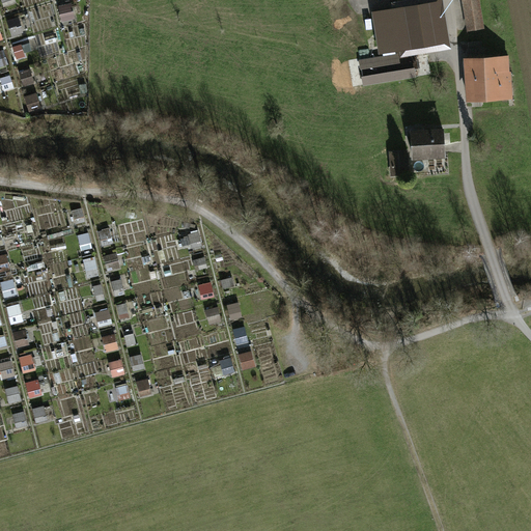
[(395,10),(373,14),(380,56),(452,46),(445,0),(414,0),(394,3),(395,10)]
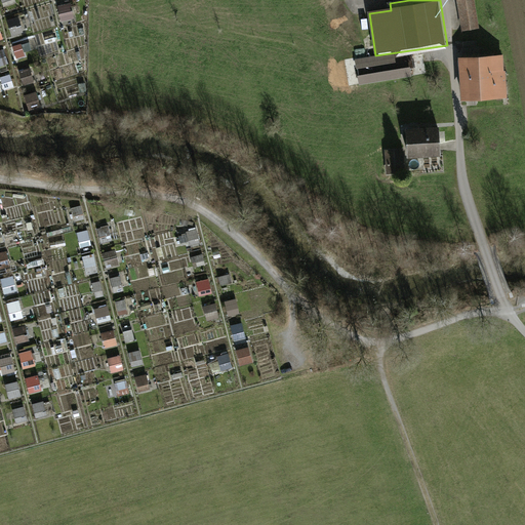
[(475,0),(458,0),(465,34),(480,31),(475,0)]
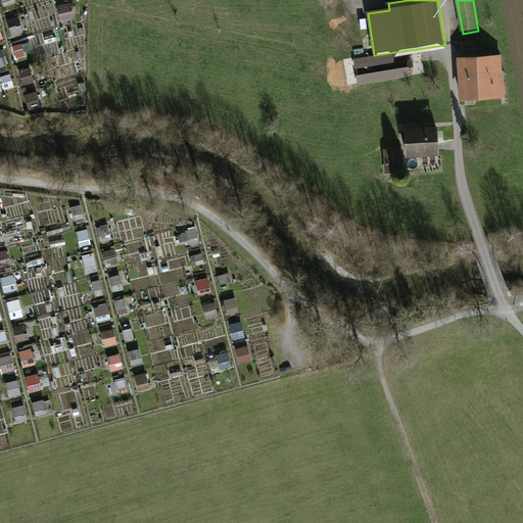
[(57,7),(62,22),(76,18),(70,3),(57,7)]
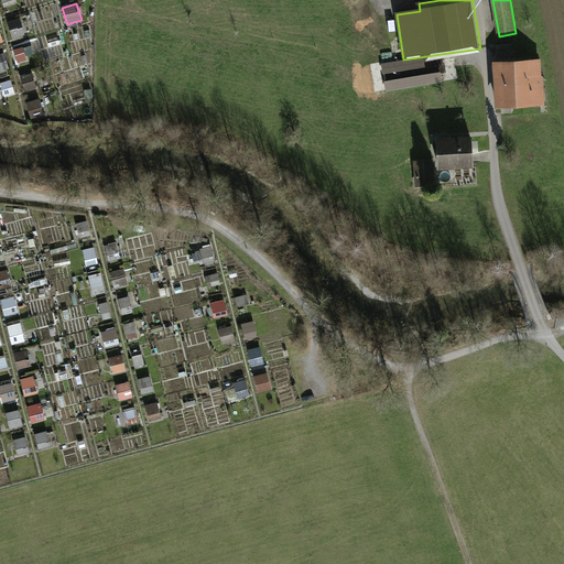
[(12,39),(25,36),(21,19),(8,22),(12,39)]
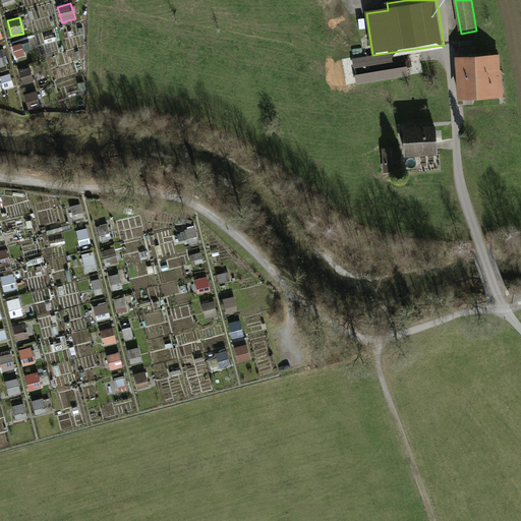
[(472,41),(459,42),(460,49),(473,48),(472,41)]
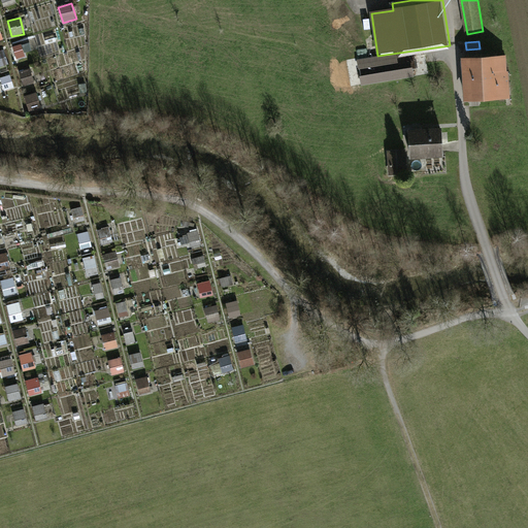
[(28,42),(13,46),(17,59),(31,55),(28,42)]
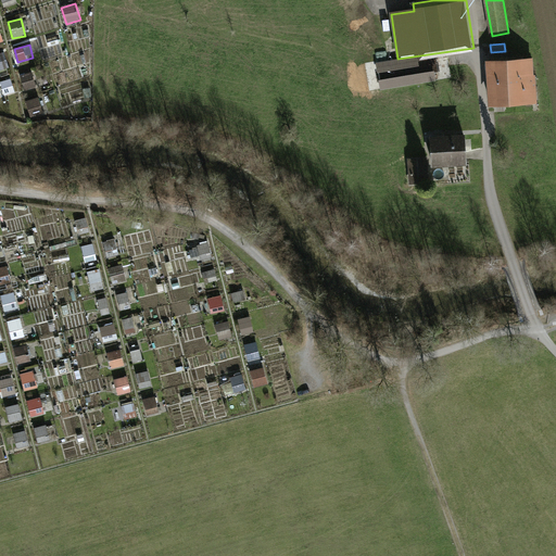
[(492,62),(488,62),(489,70),(493,70),(495,103),(533,101),(532,86),(535,86),(534,75),(532,76),(531,60),(492,62)]
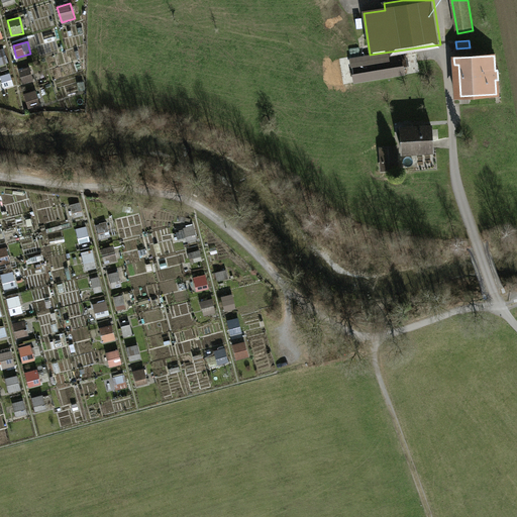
[(19,63),(20,82),(37,81),(36,62),(19,63)]
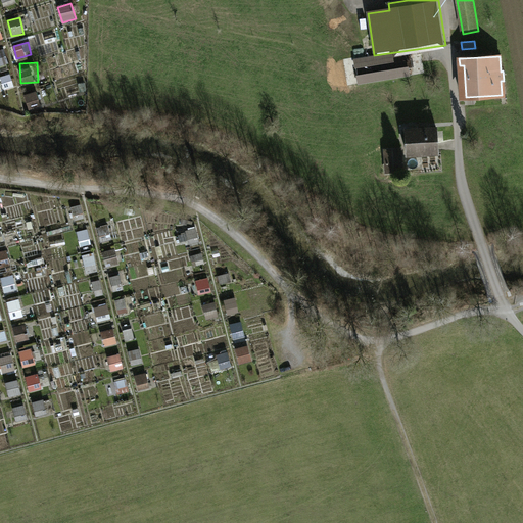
[(346,78),(354,78),(355,66),(347,65),(346,78)]
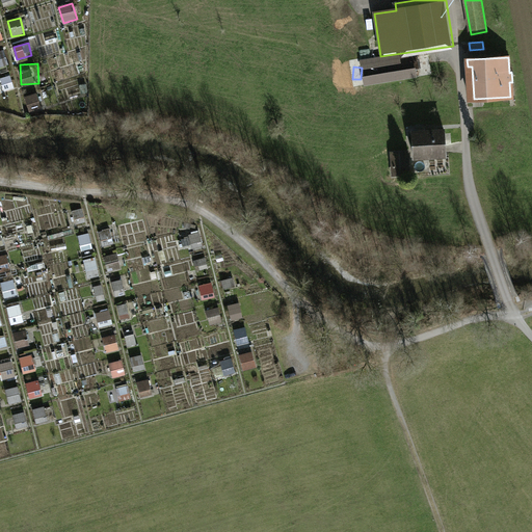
[(10,75),(0,77),(3,90),(14,88),(10,75)]
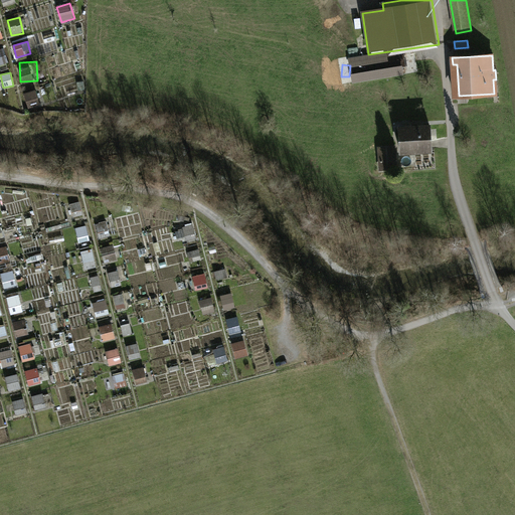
[(35,91),(24,95),(28,107),(39,103),(35,91)]
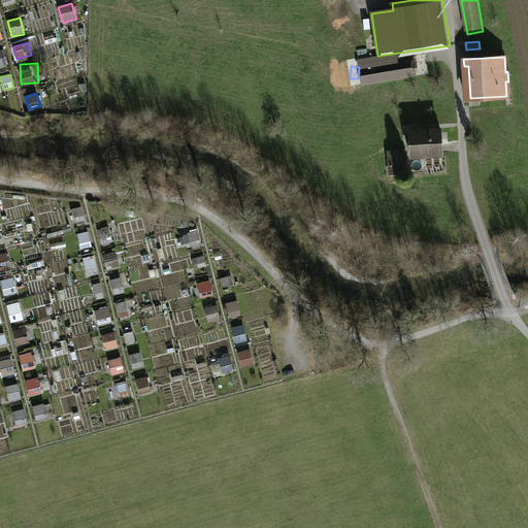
[(442,129),(407,130),(408,161),(443,160),(442,129)]
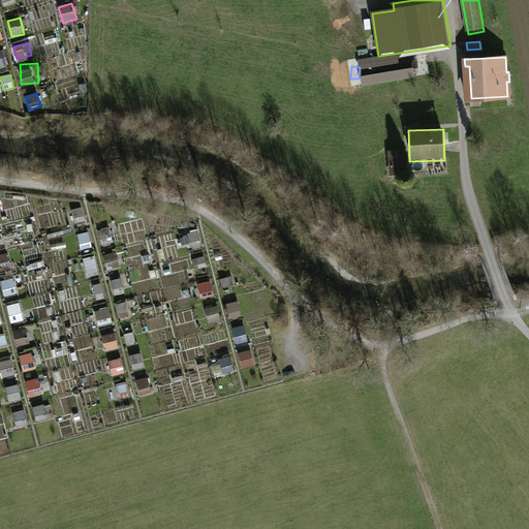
[(407,154),(390,153),(389,174),(405,175),(407,154)]
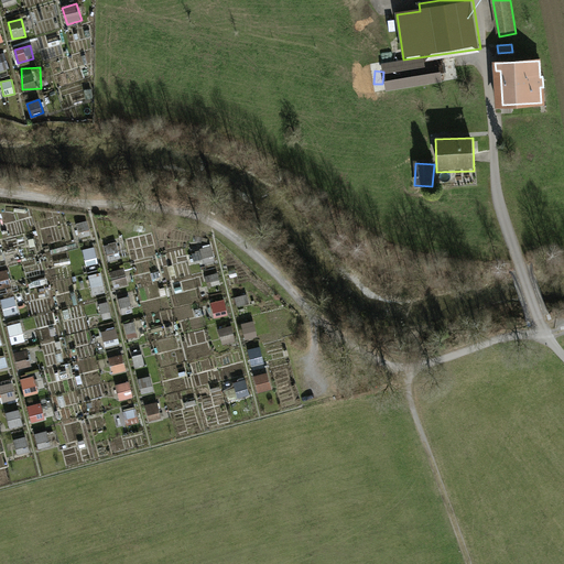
[(105,245),(109,260),(128,256),(125,240),(105,245)]
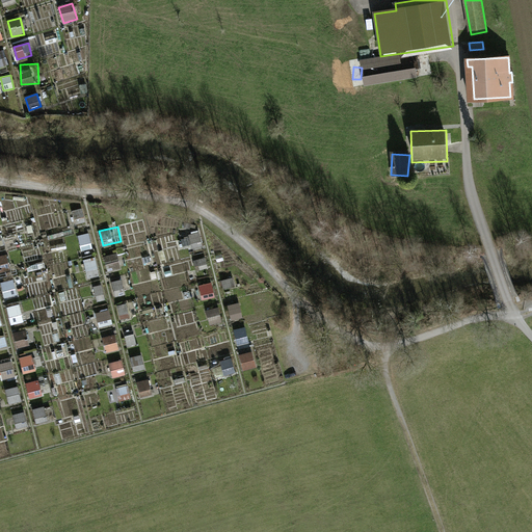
[(202,232),(189,233),(191,248),(203,247),(202,232)]
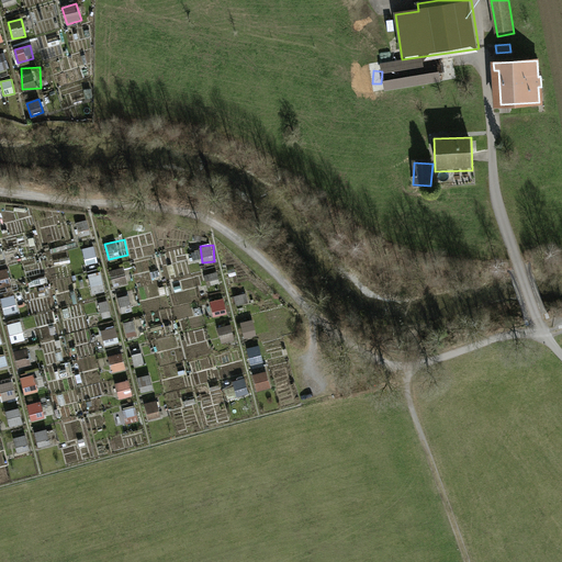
[(82,249),(87,266),(98,262),(93,246),(82,249)]
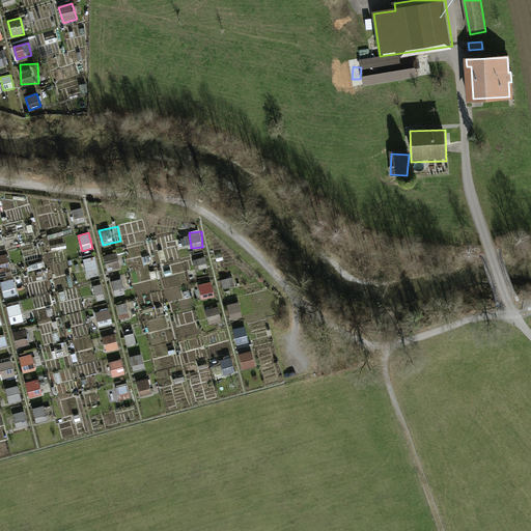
[(107,271),(120,269),(118,253),(105,255),(107,271)]
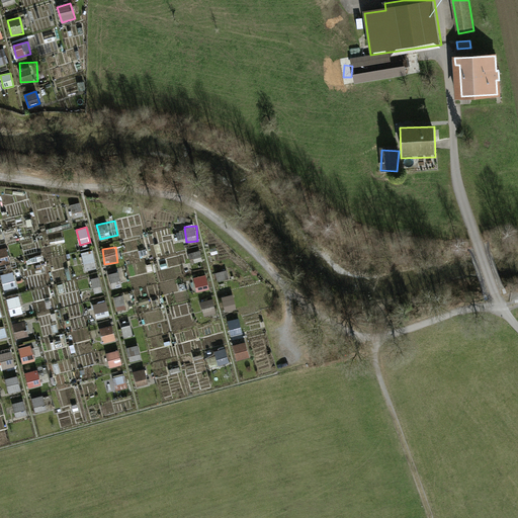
[(0,249),(0,258),(8,257),(7,248),(0,249)]
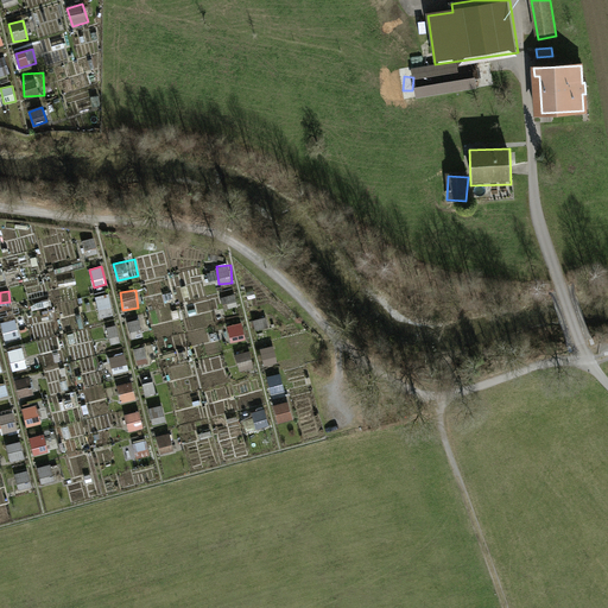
[(95,298),(101,318),(115,315),(108,293),(95,298)]
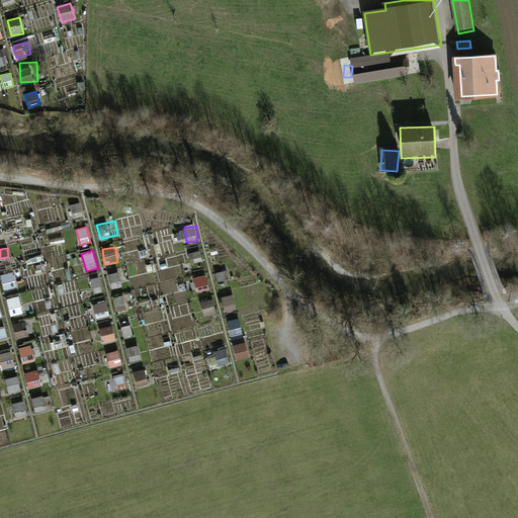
[(227,270),(216,273),(219,283),(230,280),(227,270)]
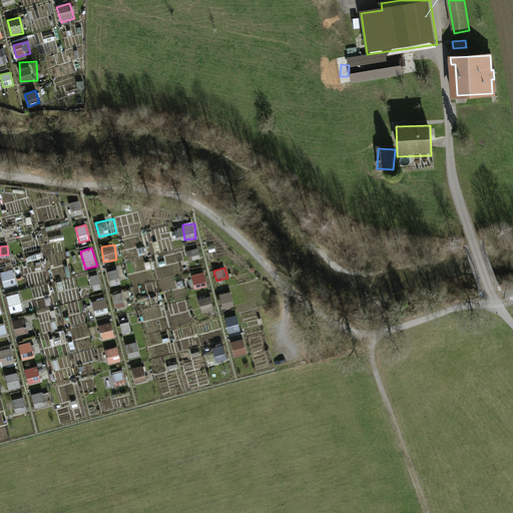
[(1,273),(4,289),(17,286),(14,270),(1,273)]
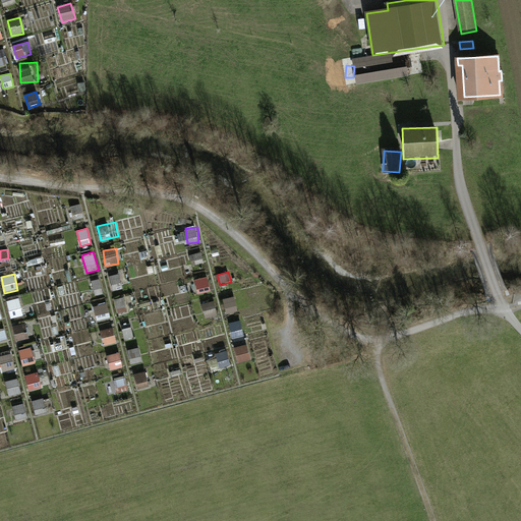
[(119,274),(110,276),(113,291),(122,289),(119,274)]
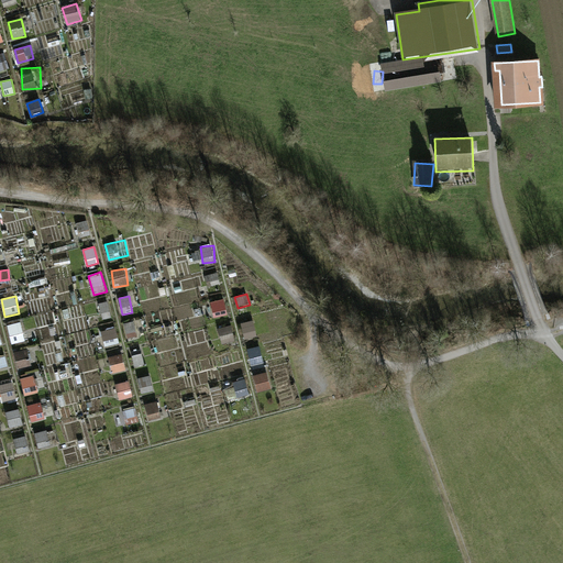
[(225,300),(211,301),(213,318),(228,316),(225,300)]
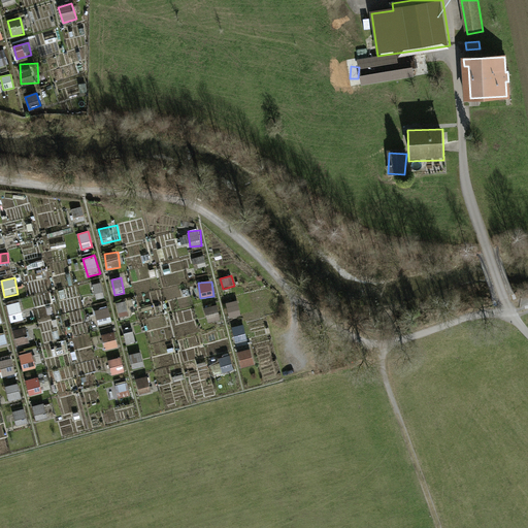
[(96,299),(104,298),(102,284),(94,285),(96,299)]
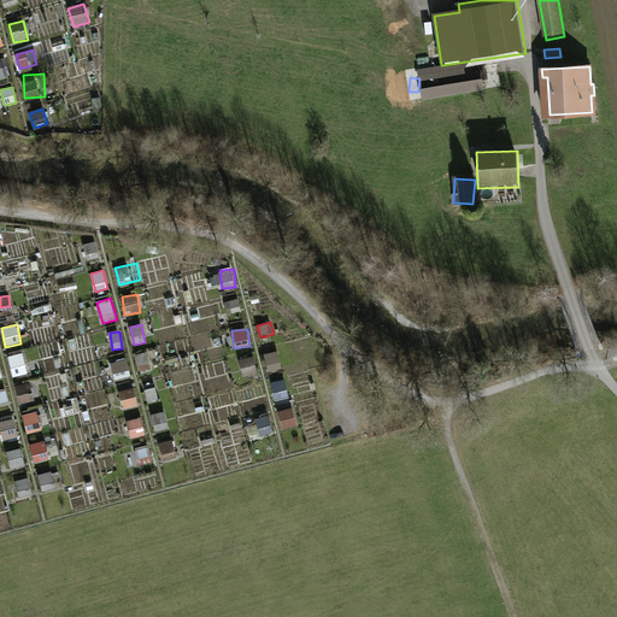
[(22,353),(9,357),(15,376),(28,372),(22,353)]
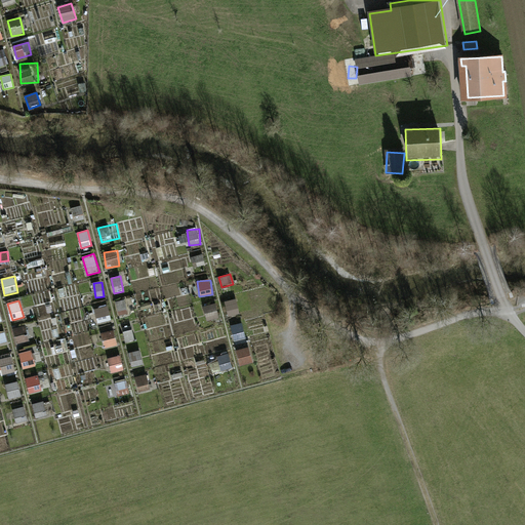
[(108,305),(94,309),(98,324),(112,320),(108,305)]
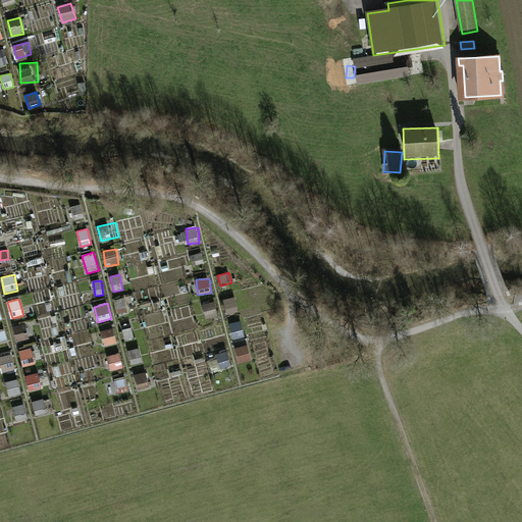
[(15,342),(29,340),(27,324),(13,326),(15,342)]
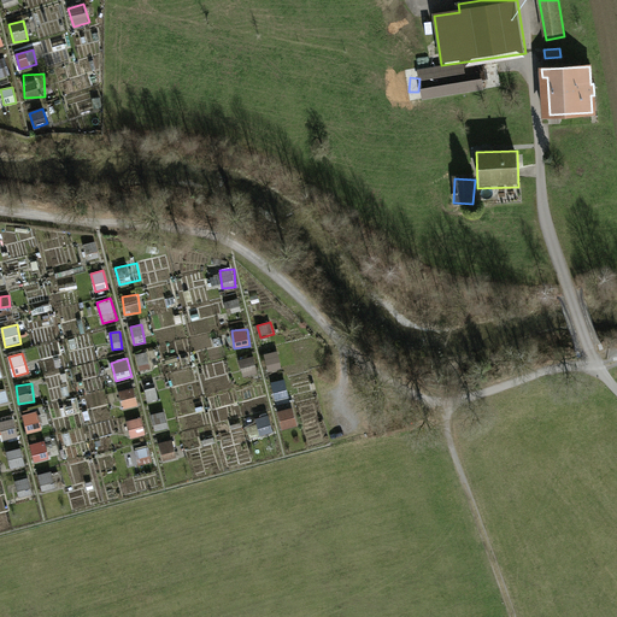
[(158,400),(156,385),(146,386),(147,401),(158,400)]
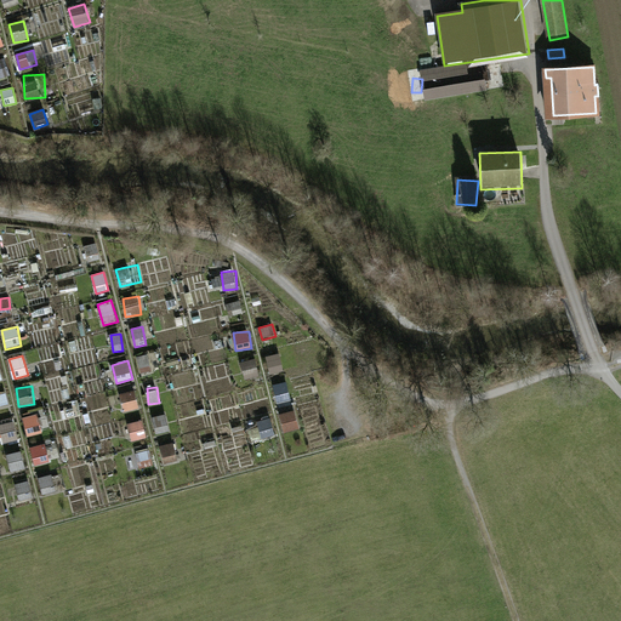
[(136,391),(120,394),(124,411),(141,408),(136,391)]
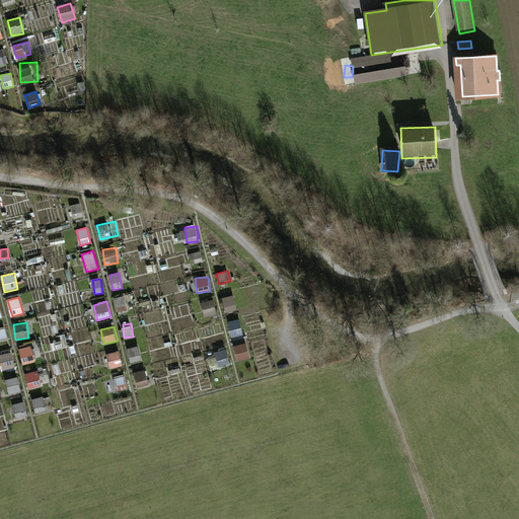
[(237,362),(250,359),(246,344),(234,347),(237,362)]
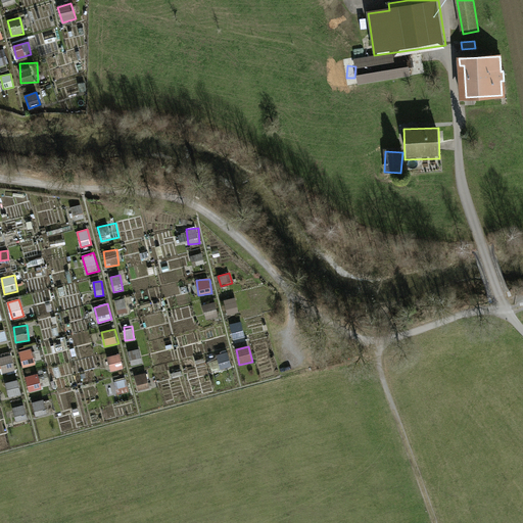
[(22,367),(36,365),(32,348),(19,351),(22,367)]
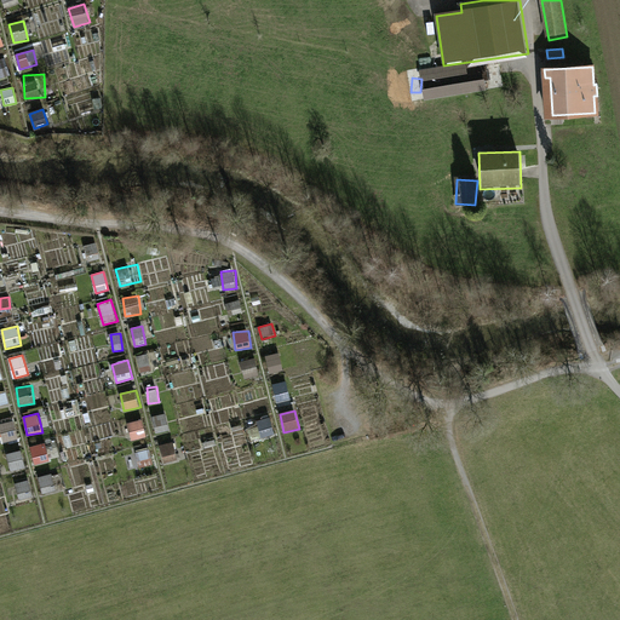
[(158,435),(171,431),(166,414),(153,417),(158,435)]
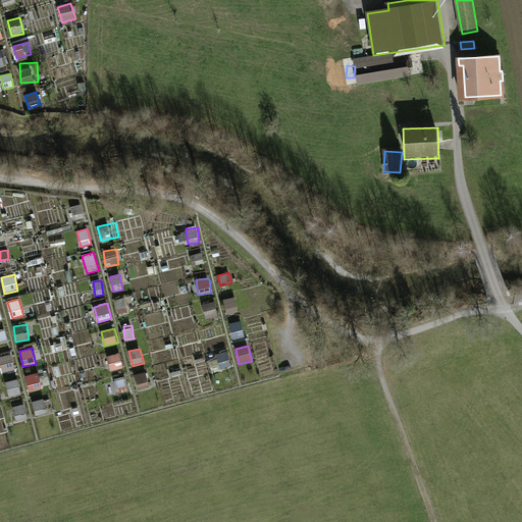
[(217,355),(219,369),(231,367),(229,352),(217,355)]
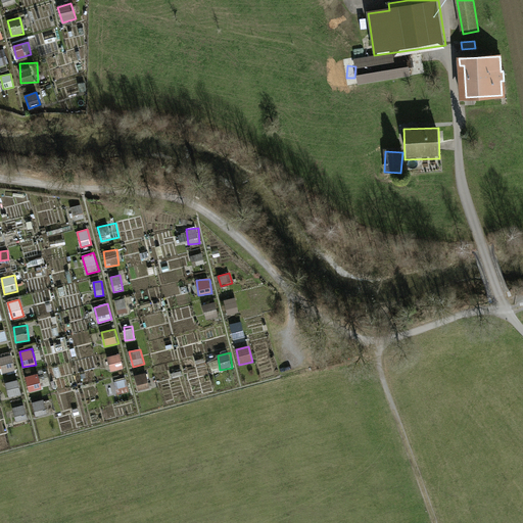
[(111,372),(124,369),(121,353),(107,357),(111,372)]
